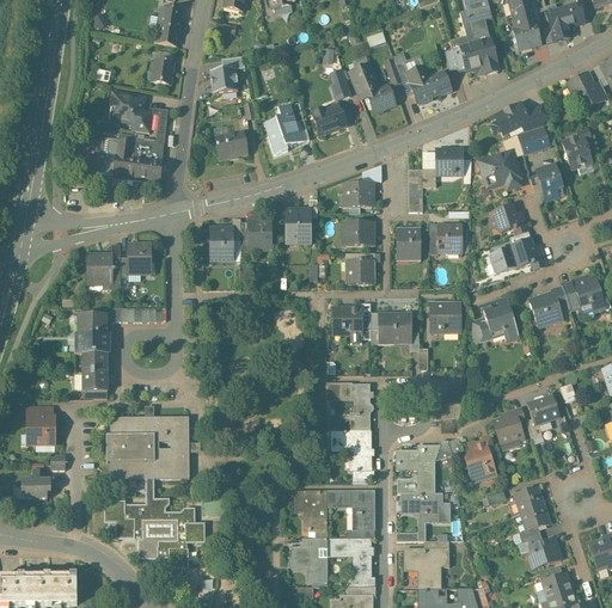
[(226,0),(225,6),(224,6),(243,11),(242,10),(243,0),(226,0)]
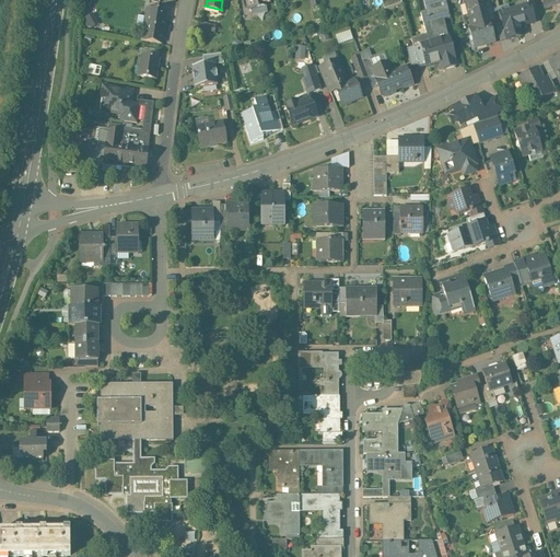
[(417,0),(428,41),(448,35),(454,57),(461,56),(445,0),(417,0)]
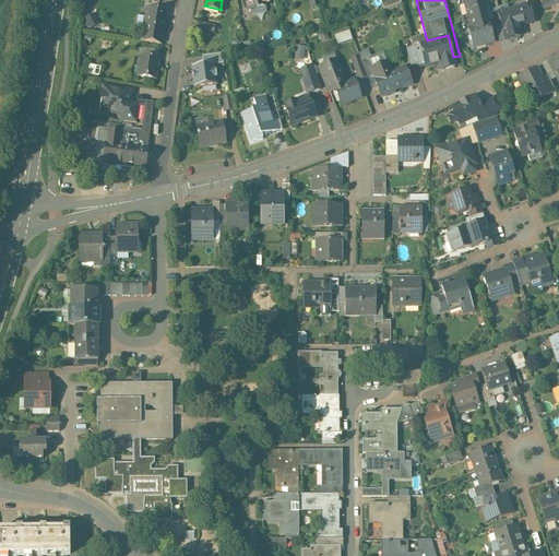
[(464,0),(465,3),(467,4),(468,8),(467,10),(468,15),(472,18),(475,16),(477,24),(487,21),(482,0),(464,0)]
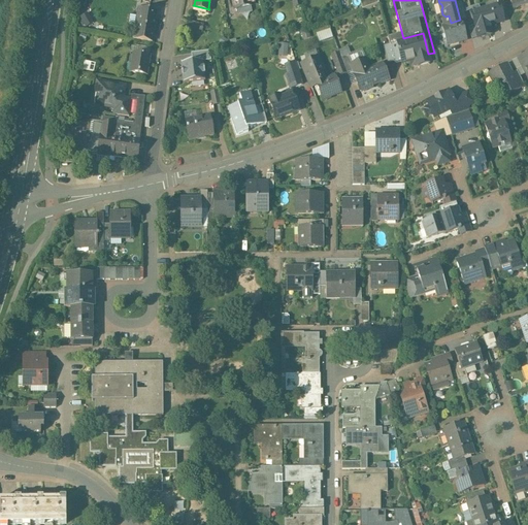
[(498,3),(480,8),(482,14),(484,14),(486,23),(489,22),(494,20),(494,21),(503,19),(498,3)]
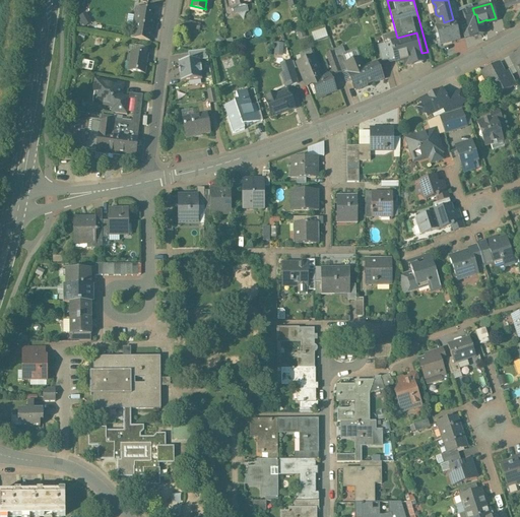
[(154,8),(137,5),(135,15),(138,15),(136,23),(151,26),(154,8)]
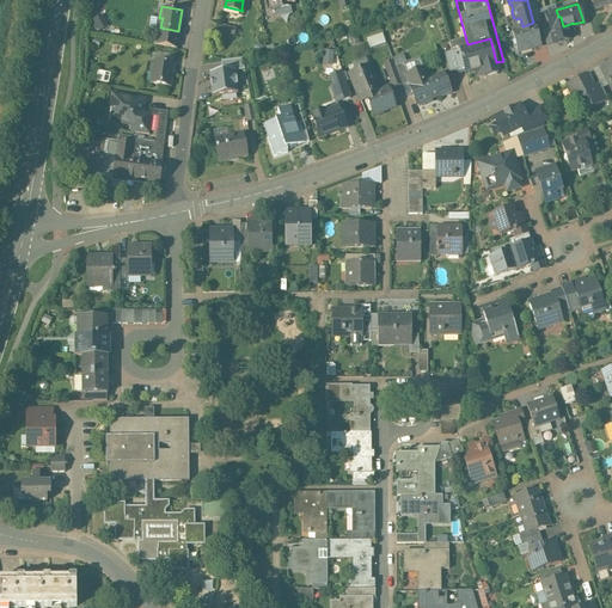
[(558,17),(556,10),(546,12),(550,26),(550,30),(551,29),(555,40),(555,41),(570,37),(567,25),(563,26),(561,17),(558,17)]
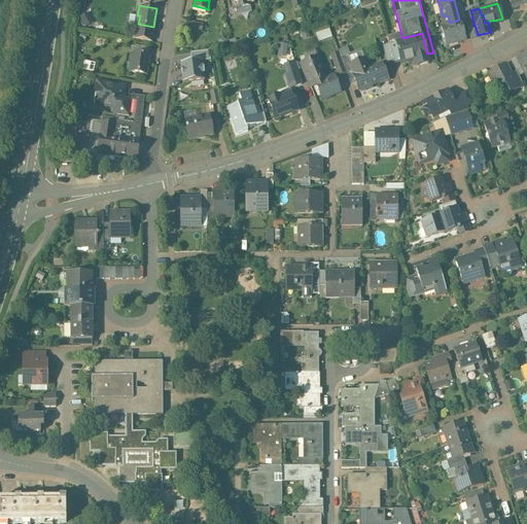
[(82,12),(79,20),(89,23),(91,15),(82,12)]
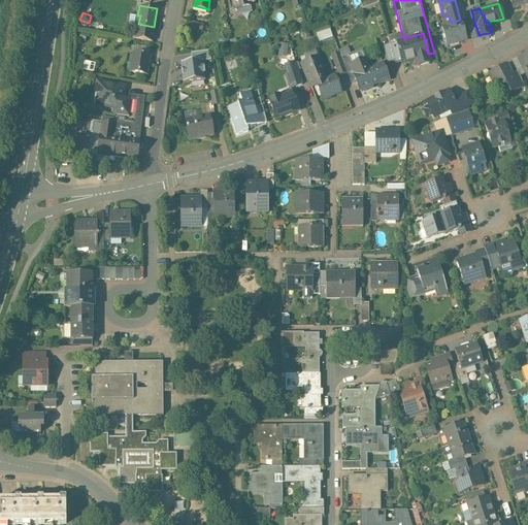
[(203,23),(187,19),(186,27),(201,30),(203,23)]
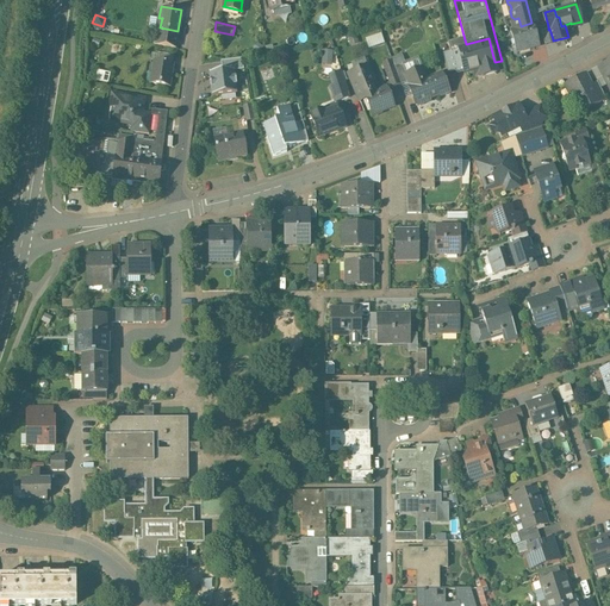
[(521,26),(510,29),(516,49),(529,45),(529,43),(537,39),(533,23),(531,23),(521,26)]
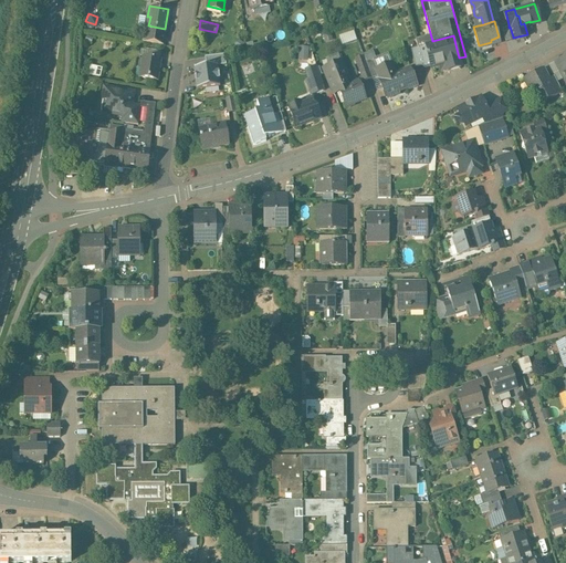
[(509,28),(509,24),(502,25),(505,39),(513,37),(510,27),(509,28)]
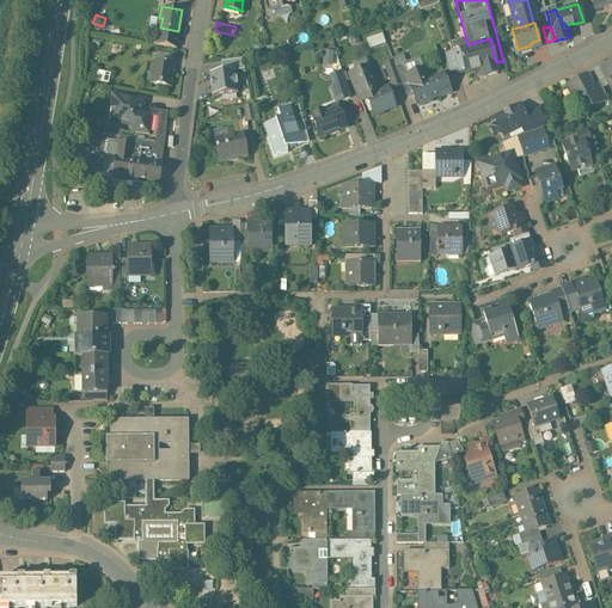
[(172,35),(157,31),(154,43),(171,45),(172,35)]
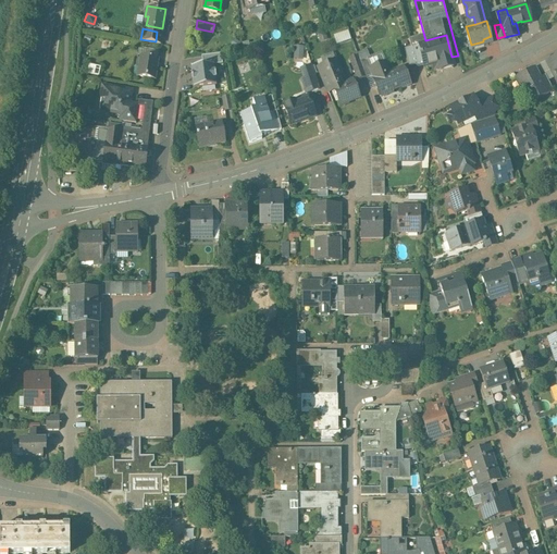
[(336,40),(351,37),(349,28),(334,32),(336,40)]
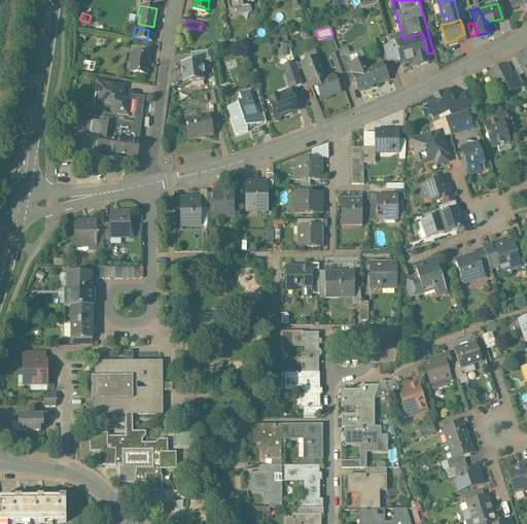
[(402,38),(395,40),(398,48),(397,48),(400,59),(400,61),(415,57),(416,63),(428,60),(427,54),(422,33),(402,38)]
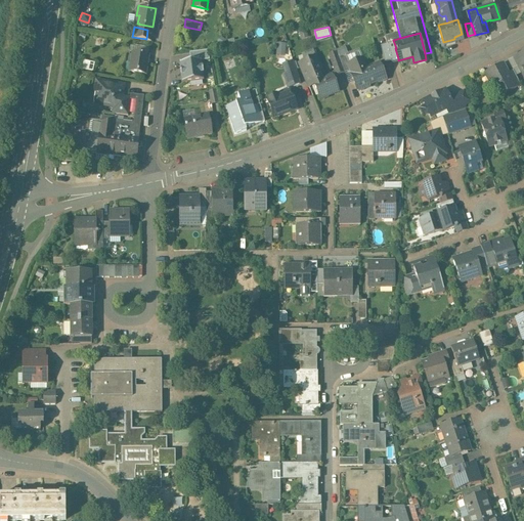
[(277,40),(277,53),(286,53),(287,40),(277,40)]
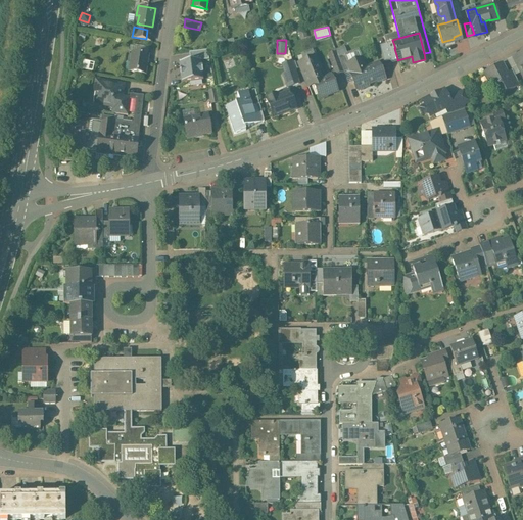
[(392,40),(386,42),(390,57),(391,60),(397,58),(394,48),(395,48),(392,40)]
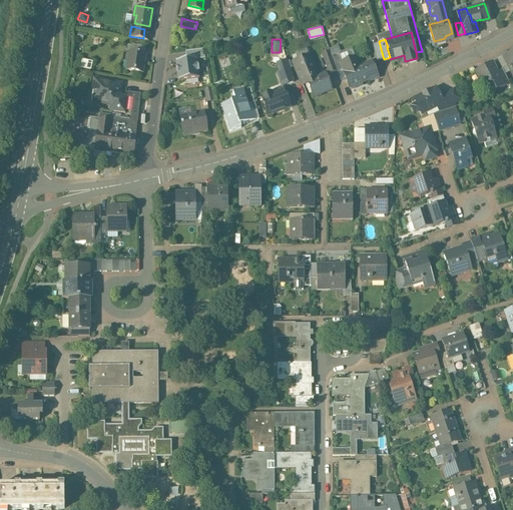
[(379,41),(372,42),(377,58),(383,56),(379,41)]
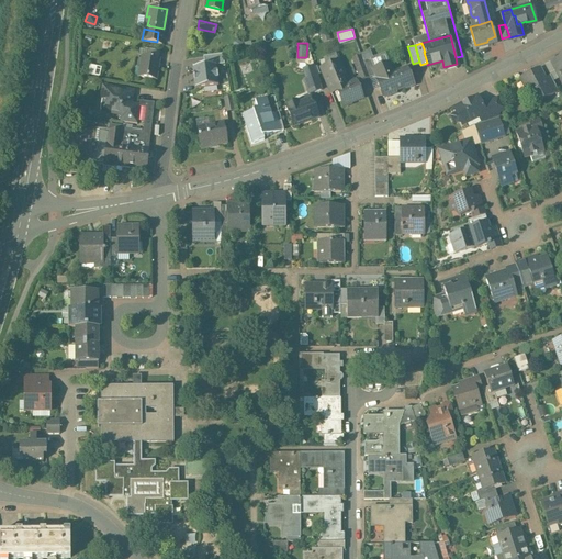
[(204,63),(223,60),(222,52),(203,53),(204,63)]
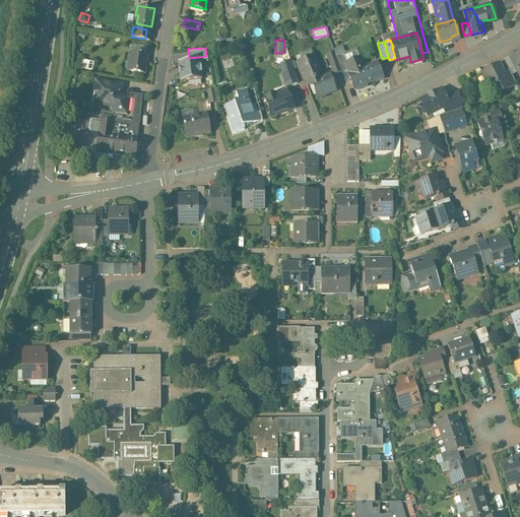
[(334,49),(326,52),(331,65),(339,62),(336,54),(334,49)]
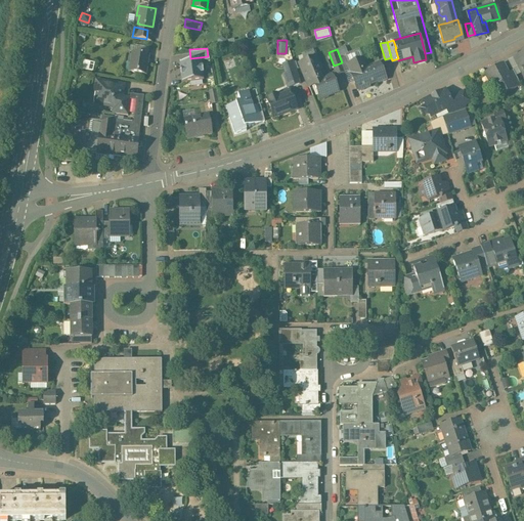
[(147,53),(133,51),(130,70),(145,72),(147,60),(146,60),(147,53)]
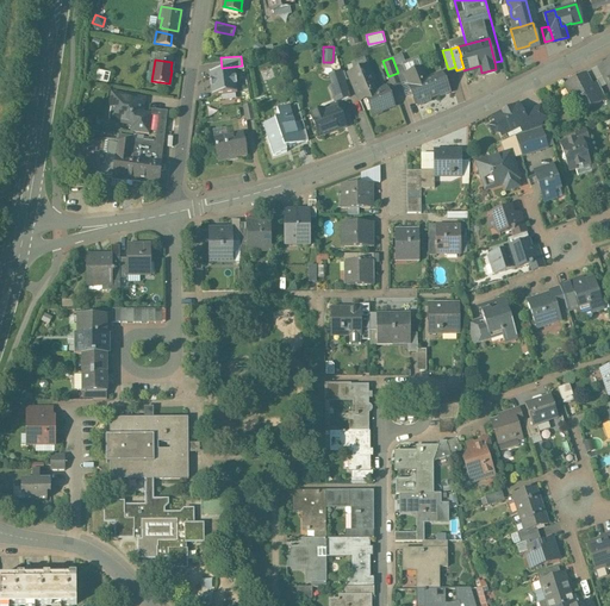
[(403,61),(394,63),(398,73),(400,82),(408,80),(405,73),(406,72),(403,61)]
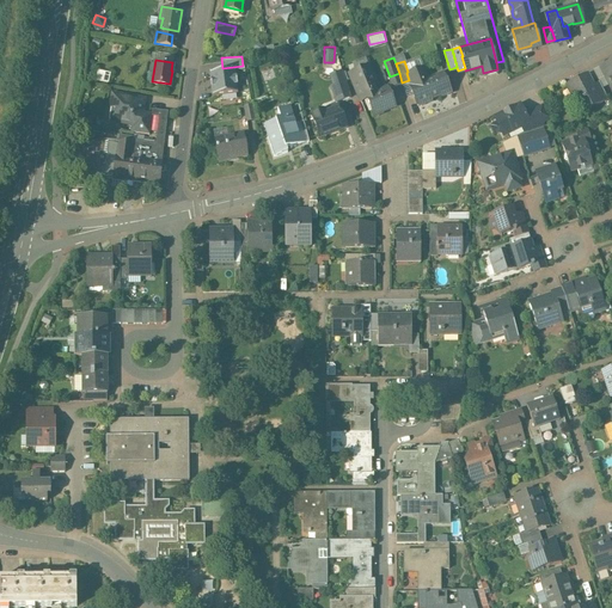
[(368,65),(349,72),(360,98),(366,96),(366,94),(377,90),(372,80),(375,79),(368,65)]
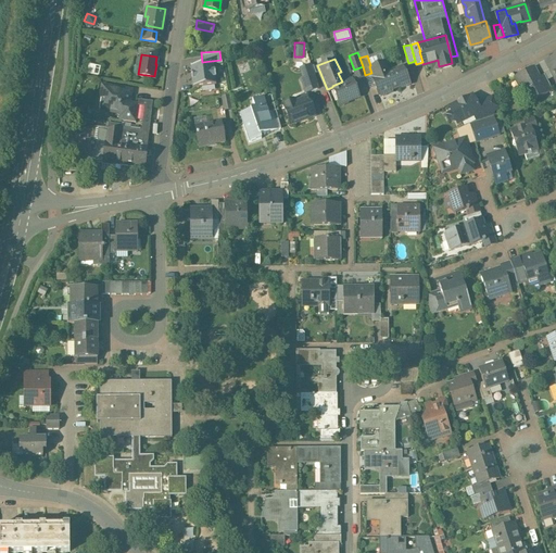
[(370,65),(369,66),(371,73),(380,95),(392,89),(391,87),(390,87),(384,73),(387,72),(382,61),(370,65)]
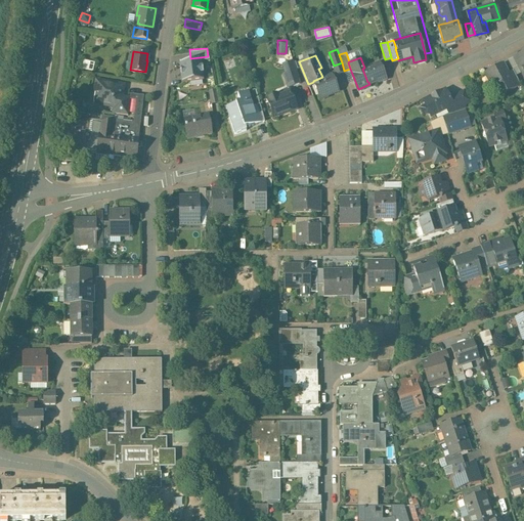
[(293,59),(284,63),(287,73),(284,74),(288,86),(300,81),(293,59)]
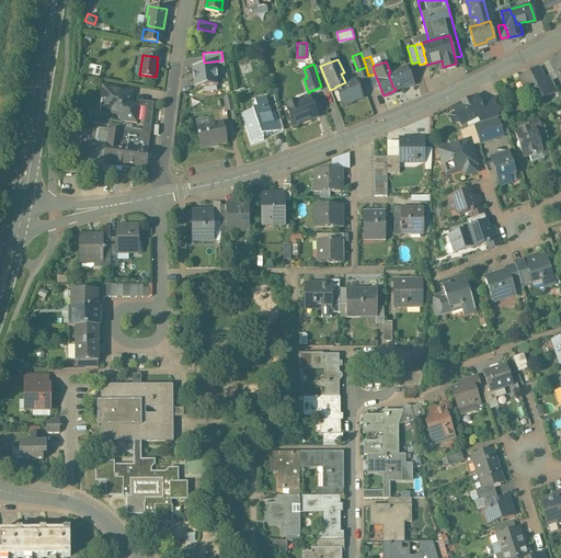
[(390,72),(388,73),(393,88),(395,88),(404,83),(405,86),(413,82),(407,65),(390,72)]
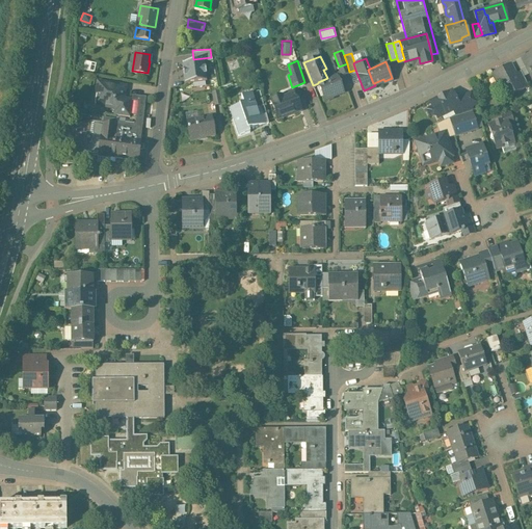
[(187,85),(206,82),(203,62),(184,65),(187,85)]
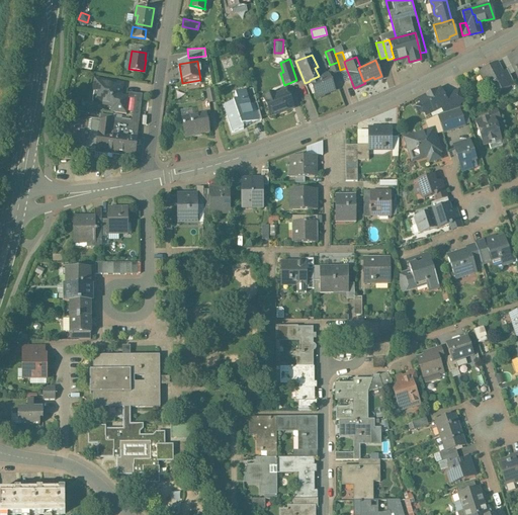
[(338,62),(330,65),(333,72),(340,70),(338,62)]
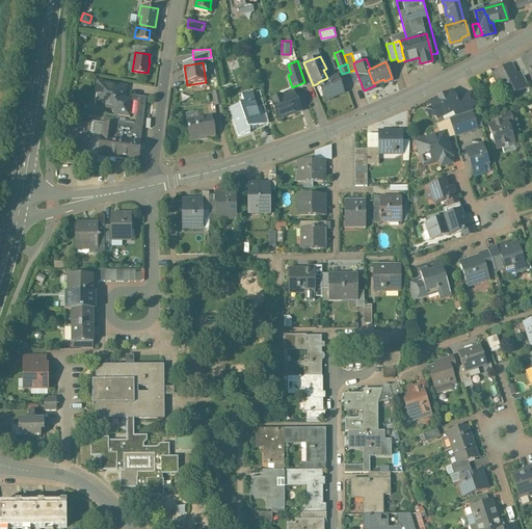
[(510,63),(494,73),(500,85),(506,85),(511,94),(523,87),(515,73),(510,63)]
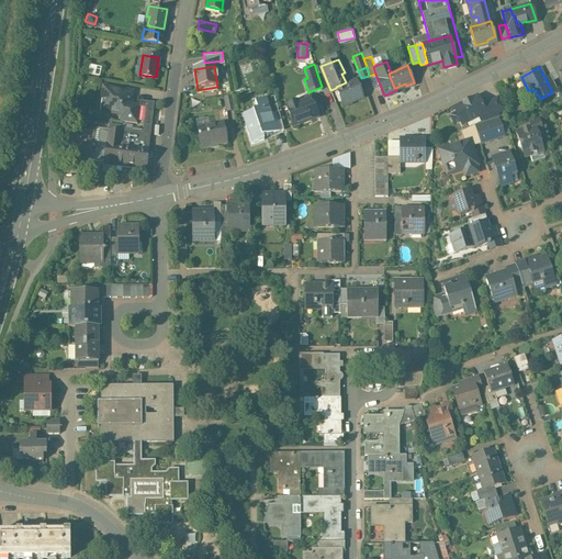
[(559,89),(550,74),(544,77),(552,92),(559,89)]
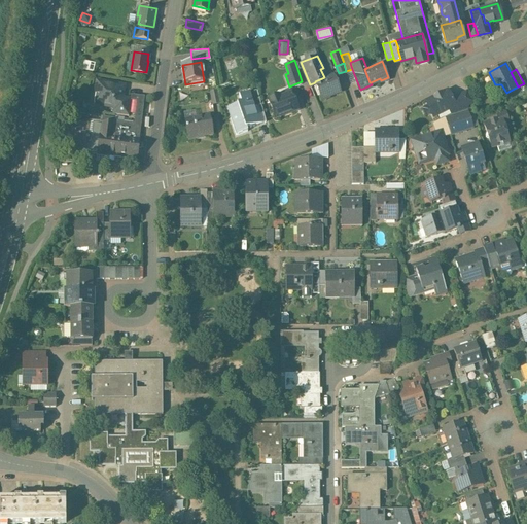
[(324,77),(315,81),(315,82),(321,98),(329,95),(341,90),(334,73),(324,77)]
